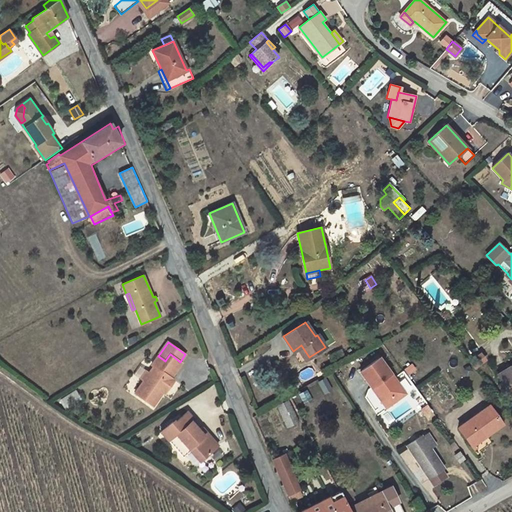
[(301,345),(297,348),(305,360),(309,357),(301,345)]
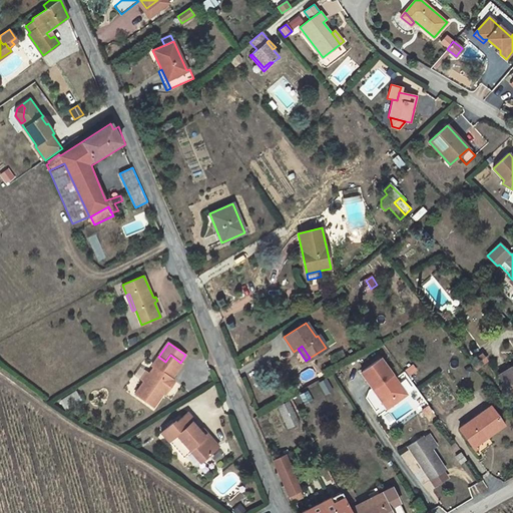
[(180,363),(170,355),(165,362),(158,357),(152,366),(154,367),(149,374),(144,382),(135,394),(153,407),(164,392),(167,387),(169,389),(175,381),(171,379),(182,364),(180,363)]
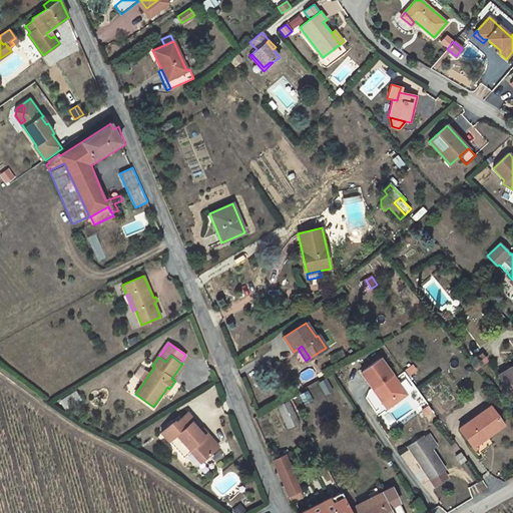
[(480,355),(471,363),(476,369),(486,361),(480,355)]
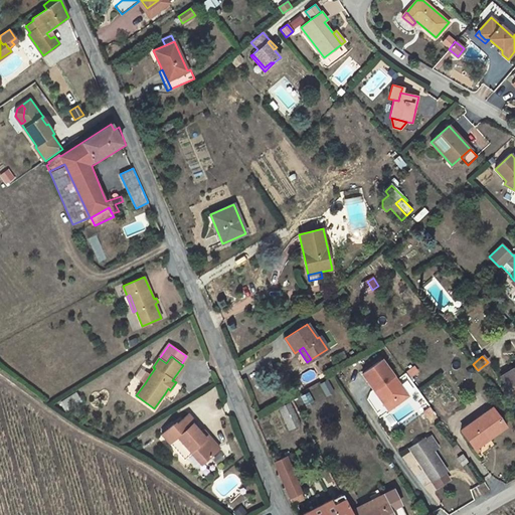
[(381,359),(362,374),(374,390),(375,389),(379,395),(378,396),(386,407),(401,395),(395,387),(399,384),(381,359)]
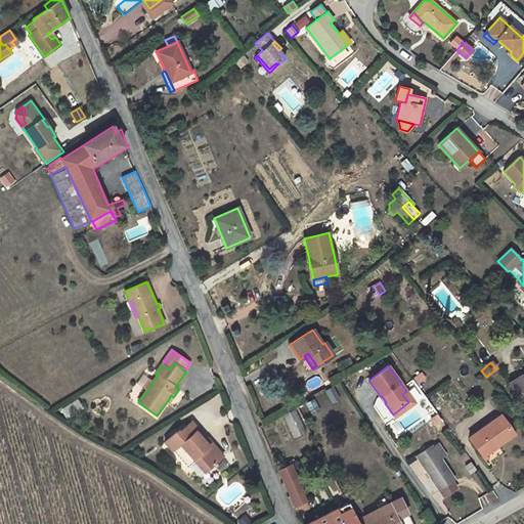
[(421,373),(412,380),(416,385),(425,379),(421,373)]
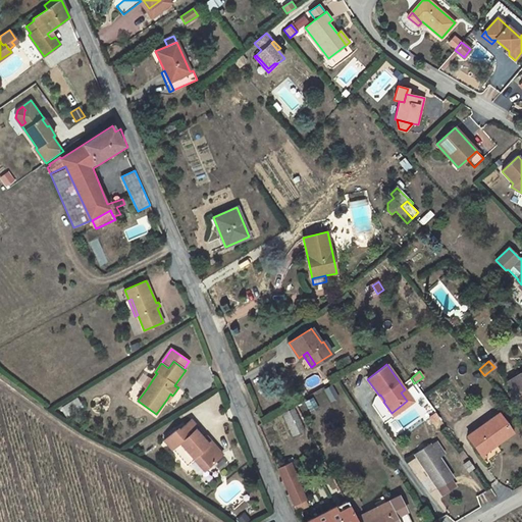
[(521,405),(521,404),(521,373),(508,382),(521,405)]
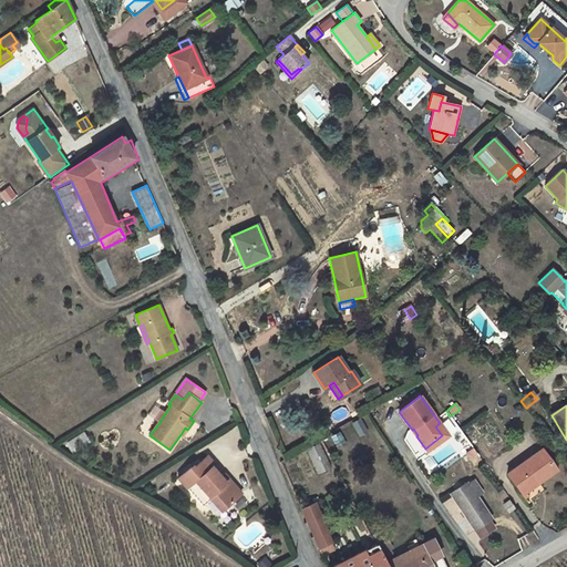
[(155,419),(160,422),(165,413),(161,411),(155,419)]
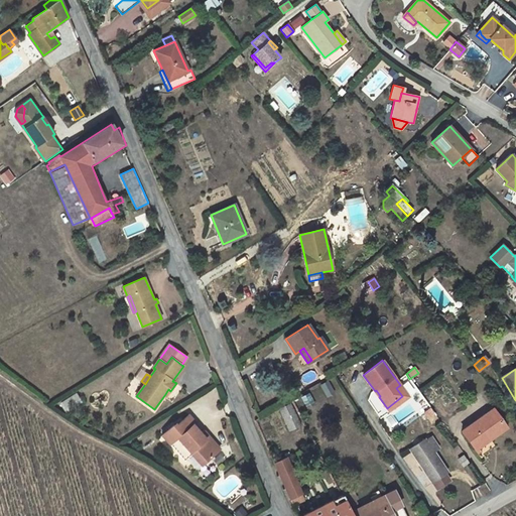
[(329,381),(320,385),(328,396),(335,392),(329,381)]
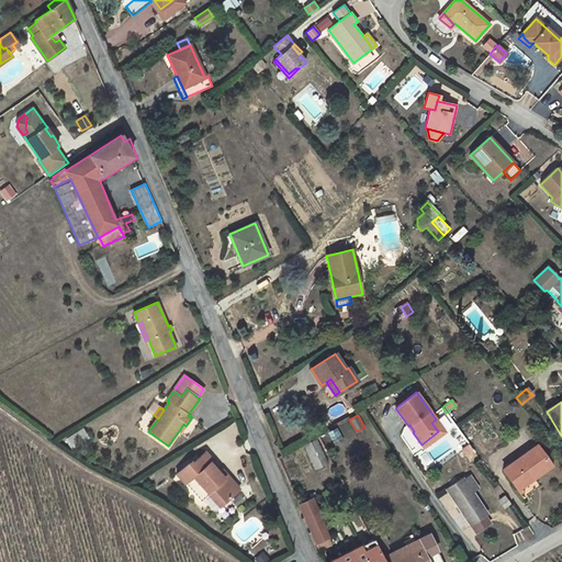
[(438,431),(422,445),(424,448),(446,431),(436,419),(431,423),(438,431)]
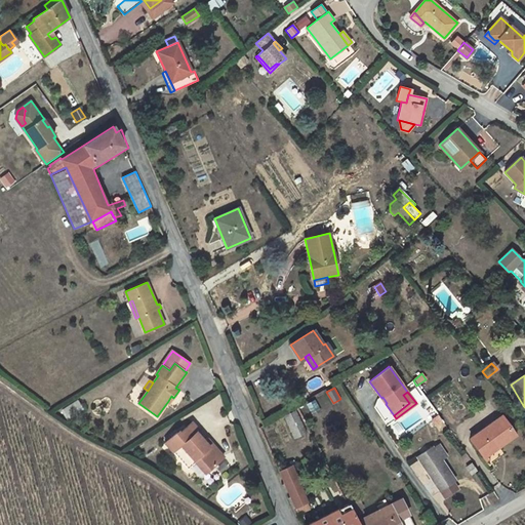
[(294,410),(285,415),(295,437),(306,433),(294,410)]
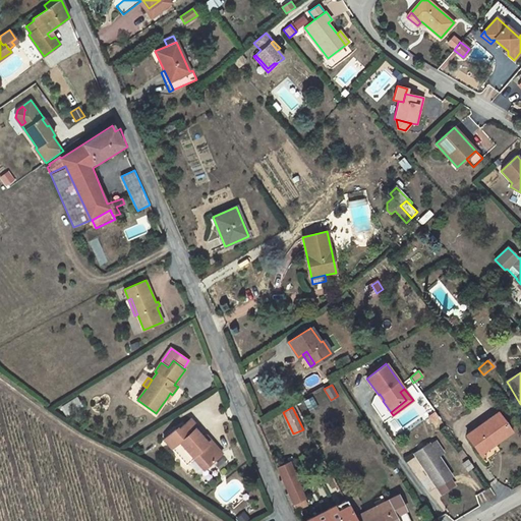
[(499,412),(466,436),(478,452),(494,442),(496,443),(512,431),(499,412)]
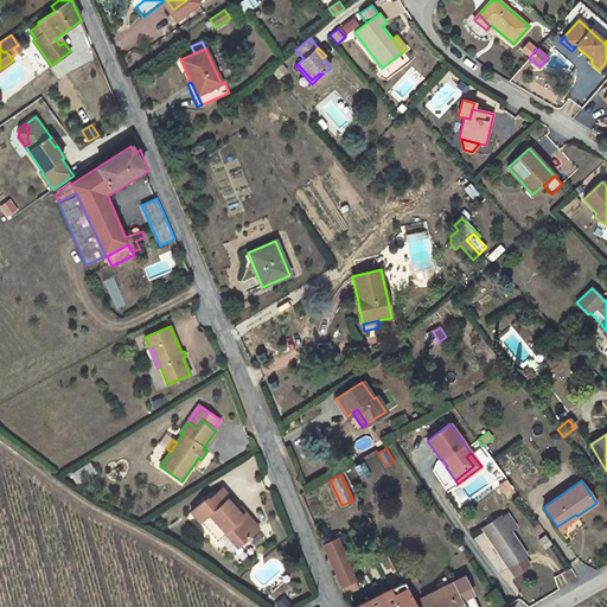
[(237,510),(228,499),(231,496),(223,487),(210,499),(205,499),(191,511),(218,542),(227,534),(238,547),(255,531),(237,510)]
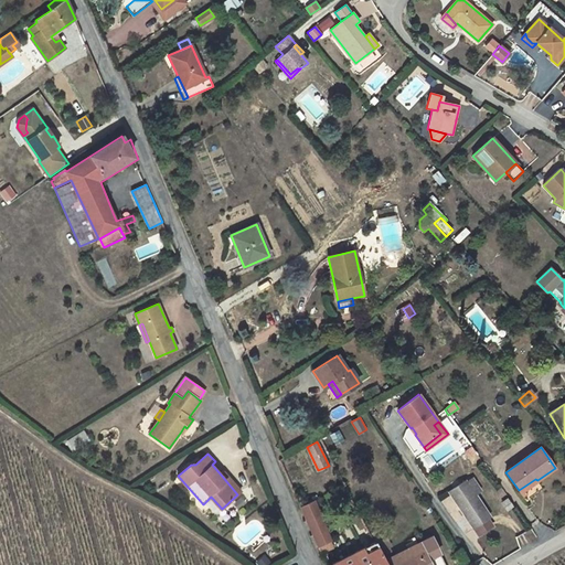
[(476,455),(470,458),(476,466),(481,461),(476,455)]
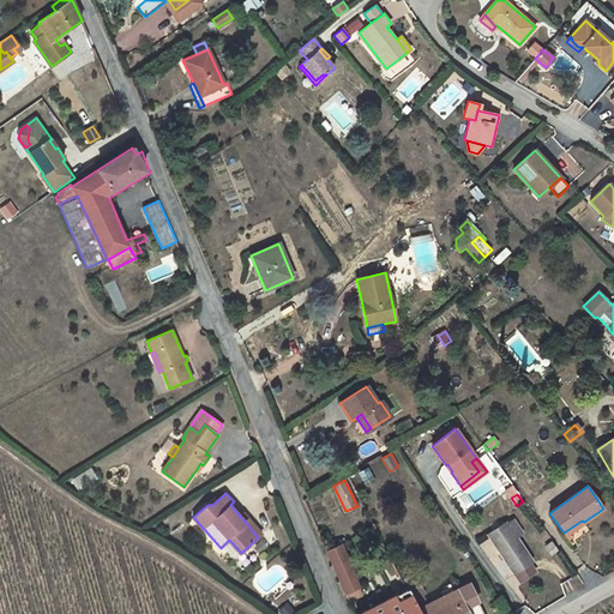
[(244,512),(240,516),(258,537),(263,534),(244,512)]
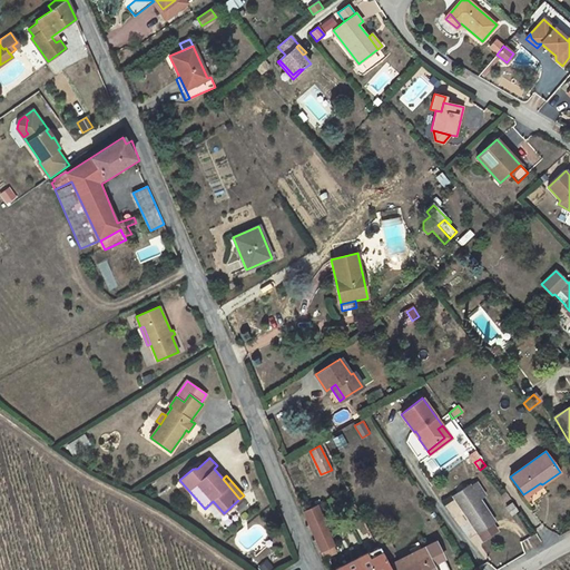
[(475,481),(470,485),(479,499),(485,495),(475,481)]
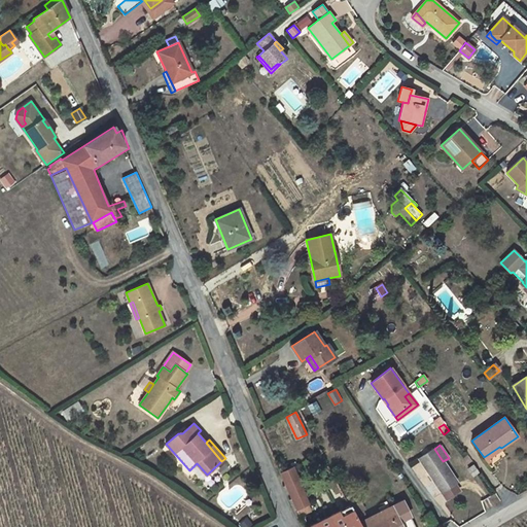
[(425,454),(419,458),(442,492),(455,484),(457,482),(443,461),(434,449),(434,448),(430,451),(425,454)]
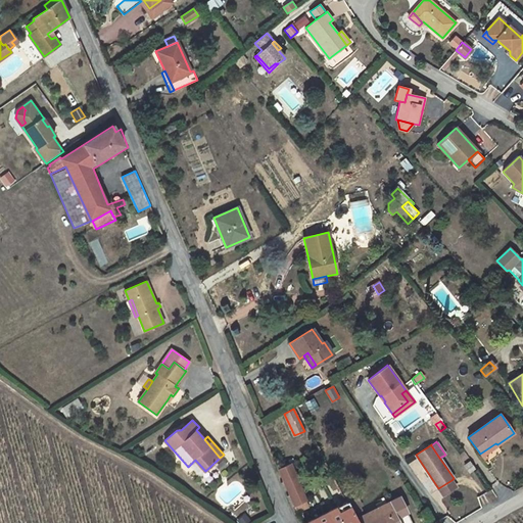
[(290,463),(278,469),(294,506),(305,501),(290,463)]
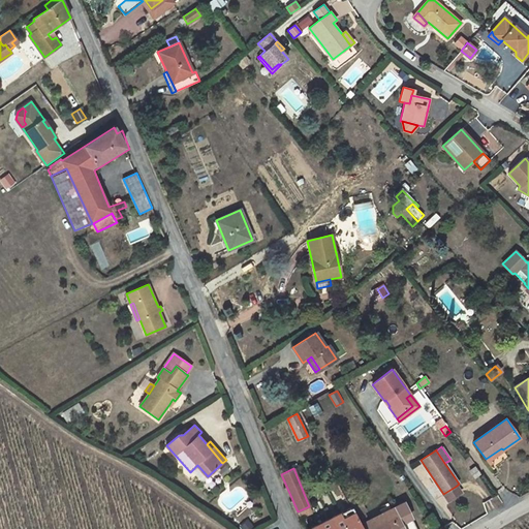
[(443,494),(448,501),(461,493),(457,486),(443,494)]
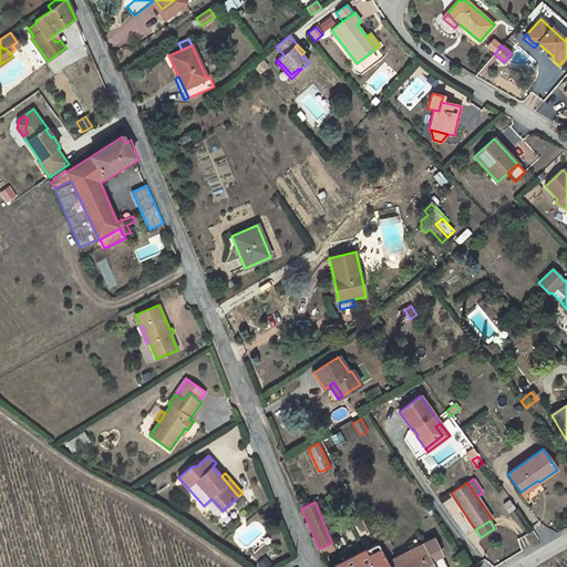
[(446,566),(433,538),(394,558),(387,563),(389,566),(446,566)]
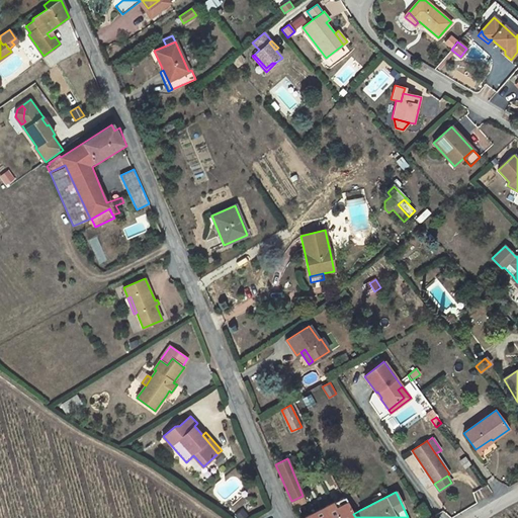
[(353,514),(360,510),(357,502),(358,501),(354,493),(344,498),(353,514)]
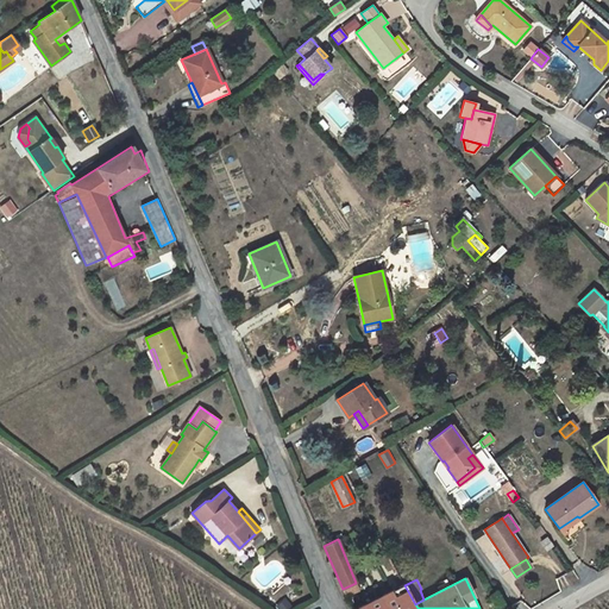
[(356,583),(343,589),(346,595),(347,595),(349,595),(350,595),(351,595),(358,590),(356,583)]
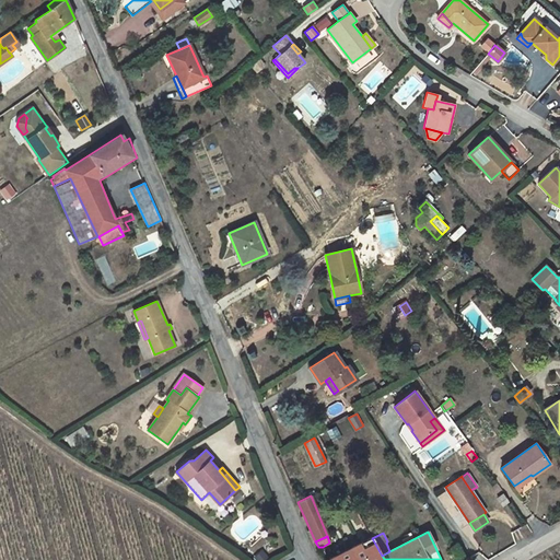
[(384,559),(382,556),(372,538),(372,537),(327,559),(384,559)]
